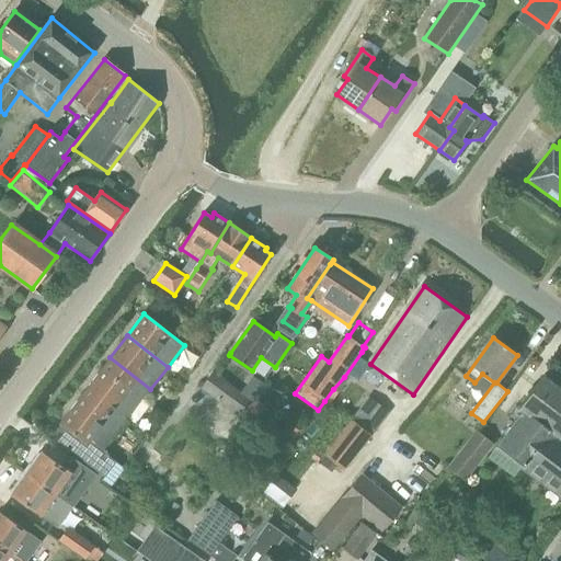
[(344,377),(333,389),(324,401),(330,405),(351,375),(356,379),(371,358),(362,352),(344,377)]
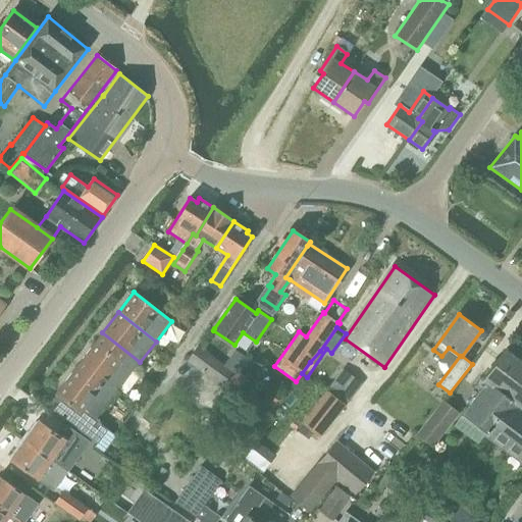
[(124,382),(140,362),(102,332),(87,353),(124,382)]
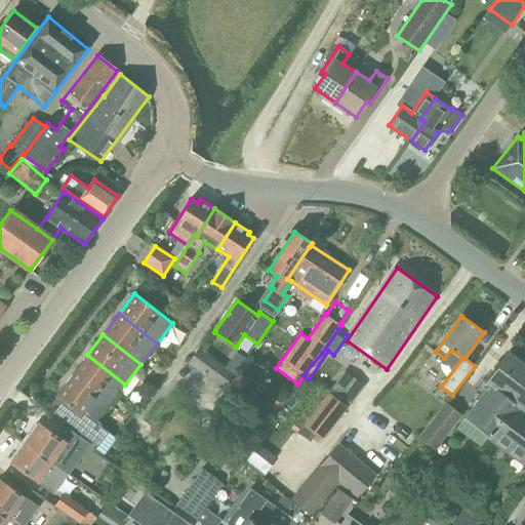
[(224,389),(234,374),(199,349),(189,363),(224,389)]
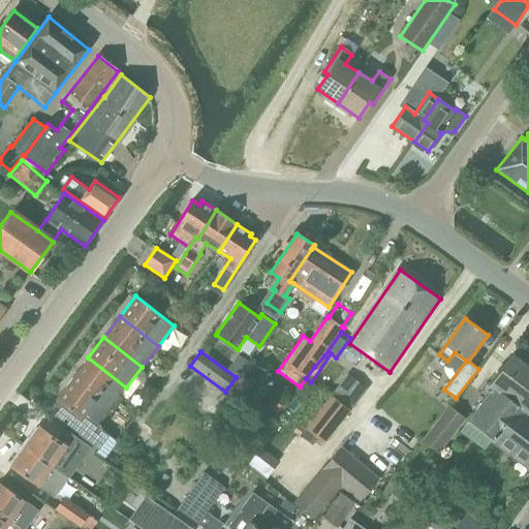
[(467,423),(492,441),(491,442),(492,442),(519,406),(528,413),(528,412),(528,366),(515,355),(491,385),(493,386),(467,423)]
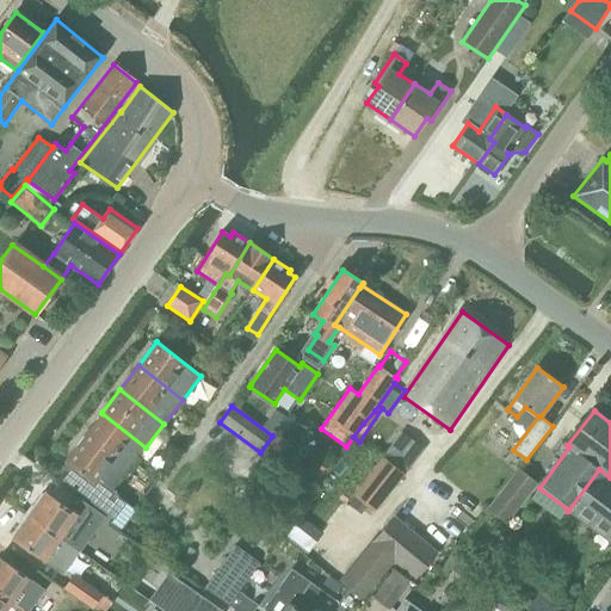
[(128,471),(146,448),(102,413),(84,437),(128,471)]
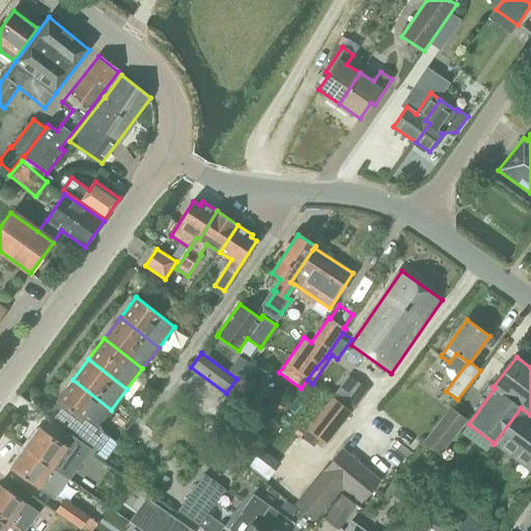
[(57,400),(59,402),(52,413),(102,451),(112,438),(102,430),(103,429),(99,425),(111,410),(73,380),(57,400)]
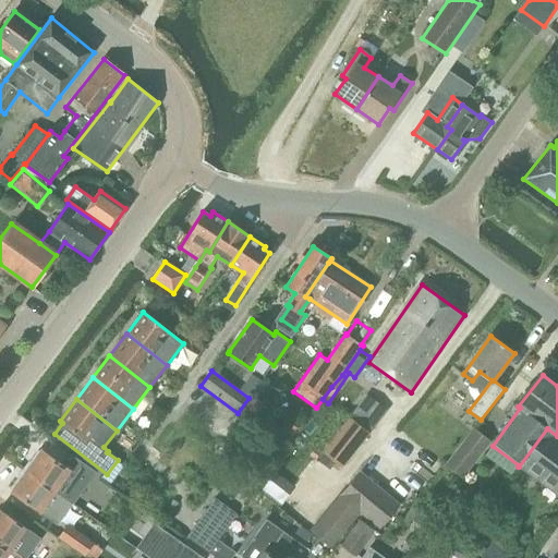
[(342,468),(370,433),(350,417),(323,452),(342,468)]
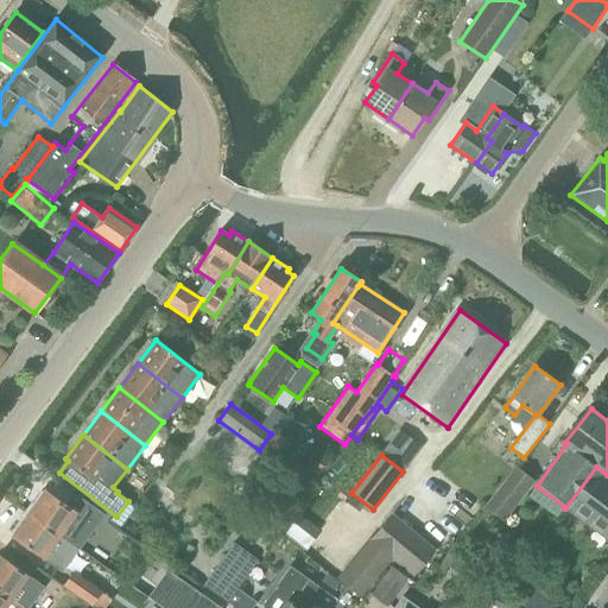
[(301,467),(295,475),(312,487),(325,469),(317,463),(310,473),(301,467)]
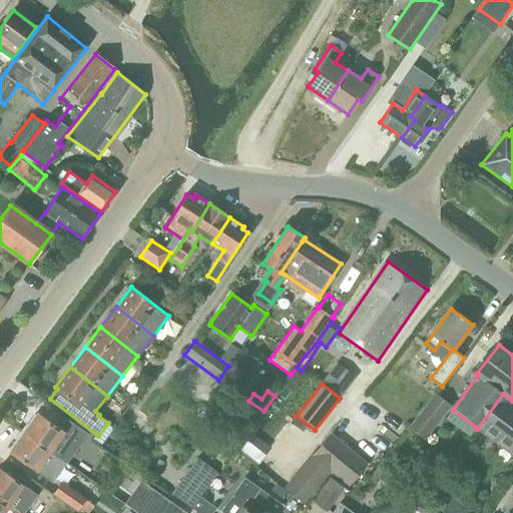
[(512,401),(503,394),(477,429),(512,455),(512,400),(512,401)]
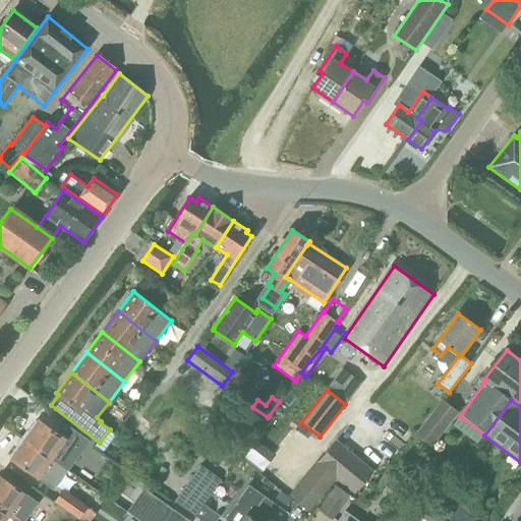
[(283,403),(256,439),(269,448),(295,412),(283,403)]
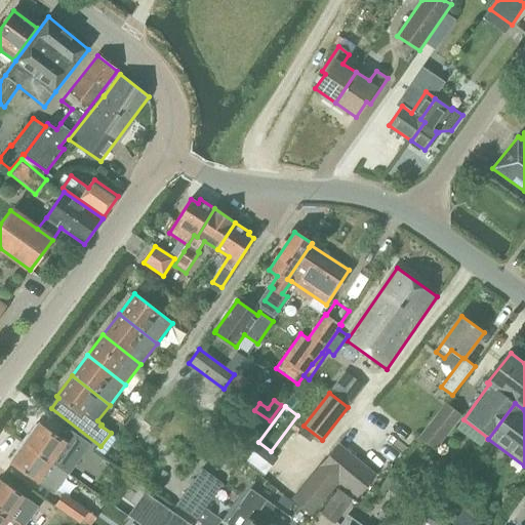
[(446,406),(421,439),(433,447),(440,438),(444,440),(460,417),(446,406)]
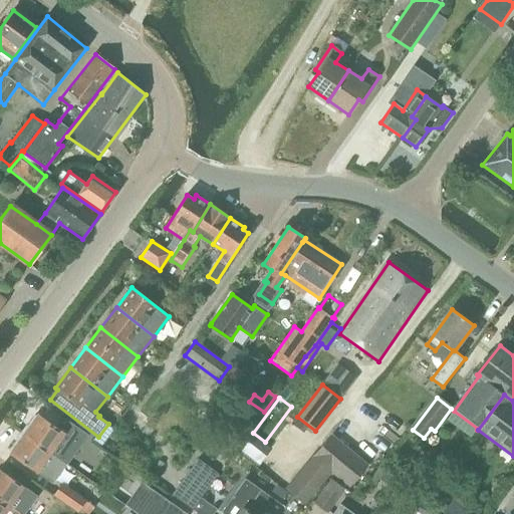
[(27,430),(24,434),(67,464),(74,454),(66,449),(74,439),(38,415),(34,421),(32,420),(26,429),(27,430)]
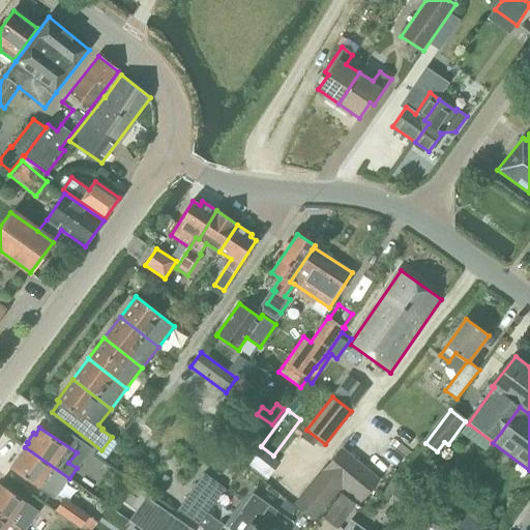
[(15,464),(10,468),(54,499),(69,478),(25,447),(20,455),(18,454),(12,462),(15,464)]
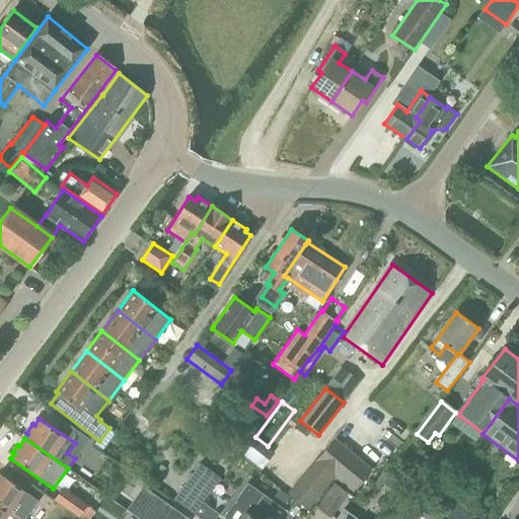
[(373,470),(336,440),(292,494),(310,509),(337,477),(355,493),(373,470)]
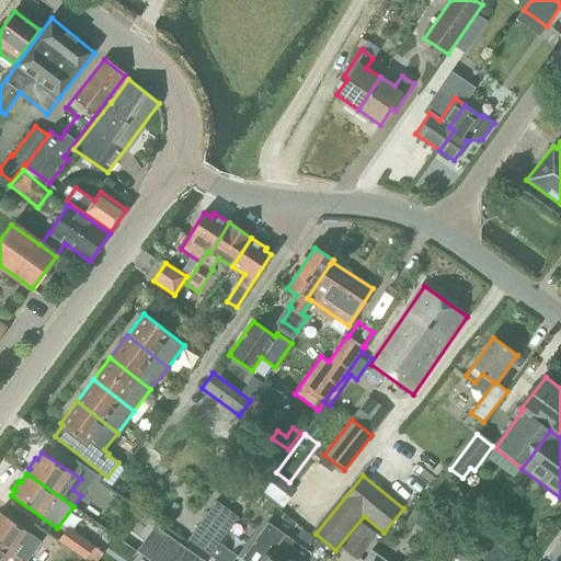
[(272,482),(264,491),(284,506),(290,496),(272,482)]
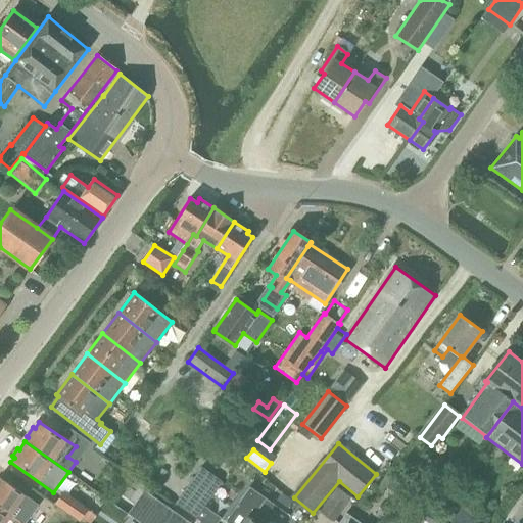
[(202,468),(176,504),(200,522),(203,518),(211,506),(208,504),(223,483),(202,468)]
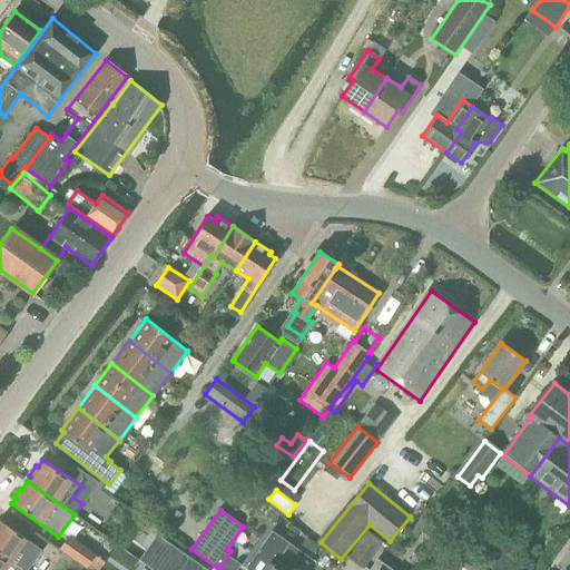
[(422,517),(411,531),(418,537),(422,530),(449,550),(455,541),(422,517)]
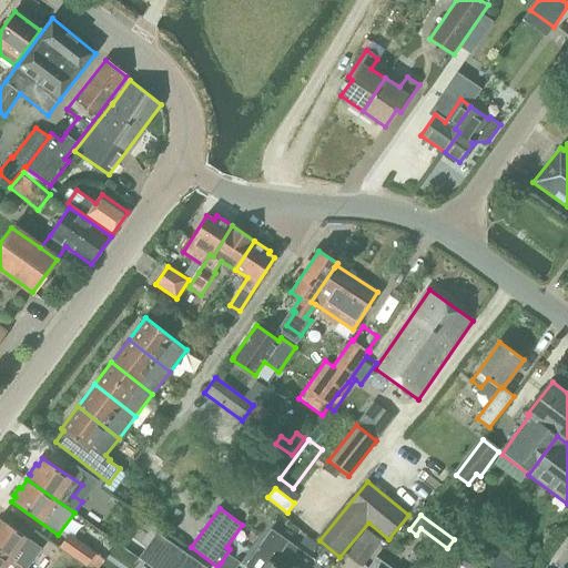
[(0,518),(0,553),(10,560),(11,559),(18,564),(19,561),(27,567),(41,547),(0,518)]
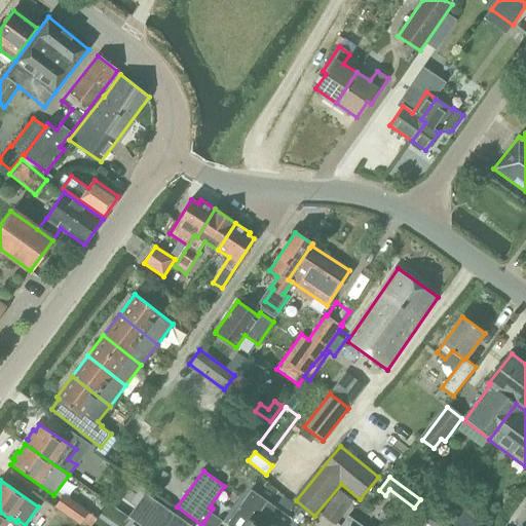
[(227,525),(228,525),(262,525),(275,508),(252,490),(227,525)]
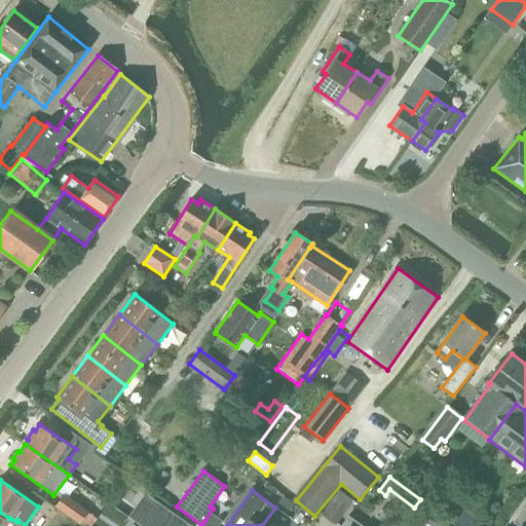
[(353,500),(340,490),(322,515),(335,525),(353,500)]
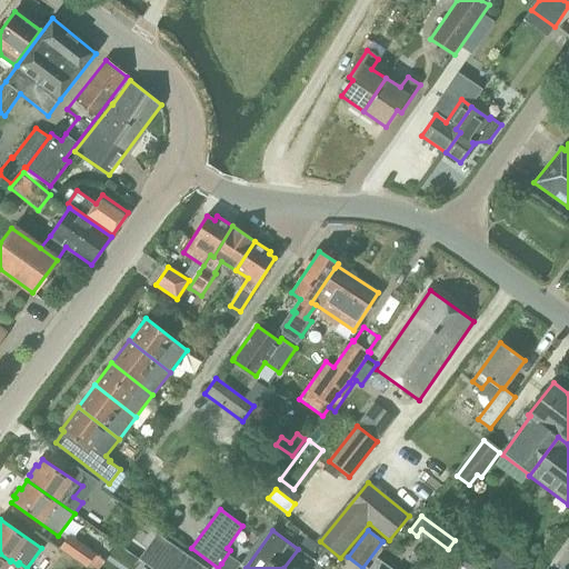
[(60,549),(86,567),(95,555),(69,537),(60,549)]
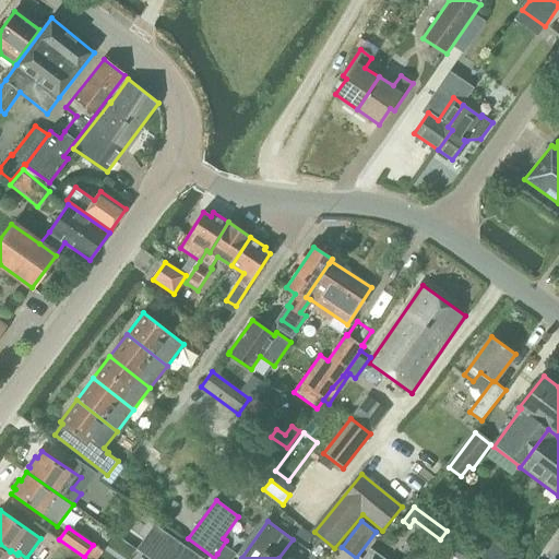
[(499,534),(492,544),(482,557),(484,558),(513,558),(514,558),(504,552),(512,543),(499,534)]
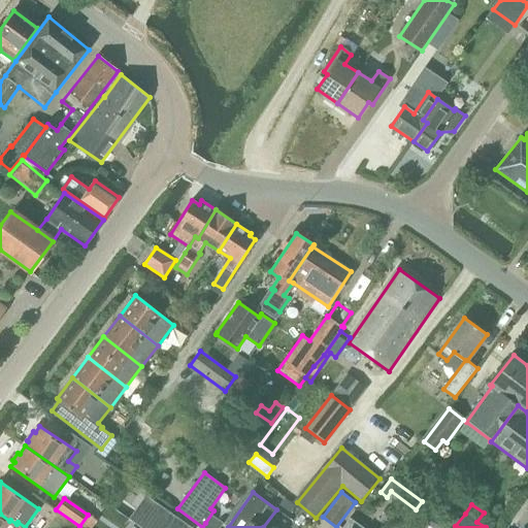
[(190,527),(193,524),(170,509),(158,527),(190,527)]
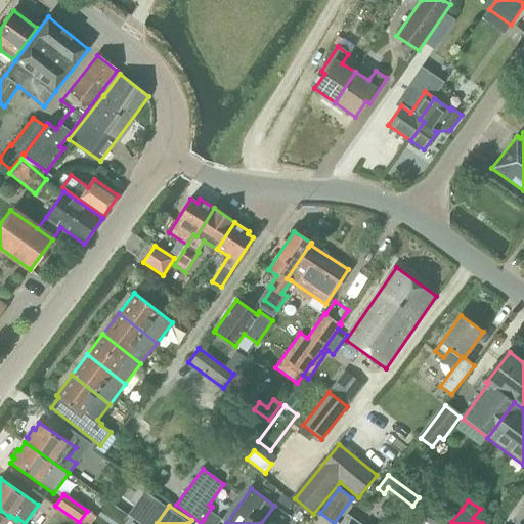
[(218,512),(212,507),(204,519),(210,523),(219,523),(222,520),(216,515),(218,512)]
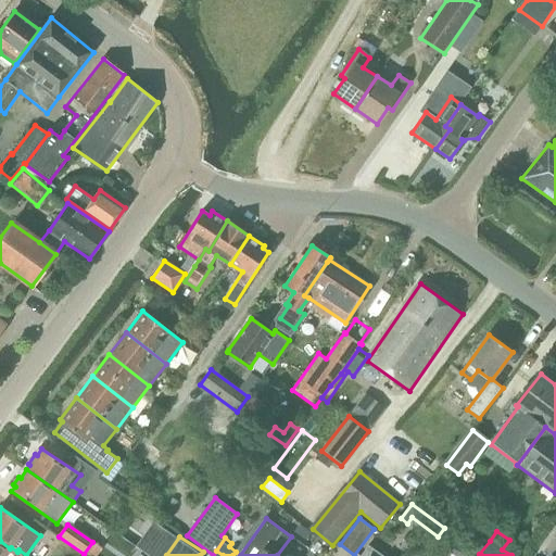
[(0,541),(0,555),(27,555),(26,555),(19,550),(17,552),(11,547),(10,548),(0,541)]
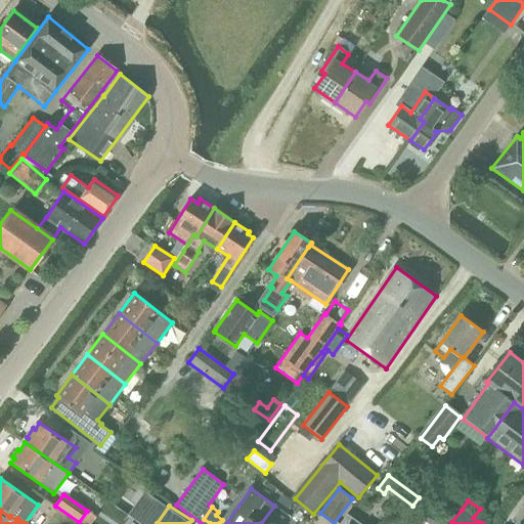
[(441,523),(443,521),(431,512),(426,520),(431,523),(441,523)]
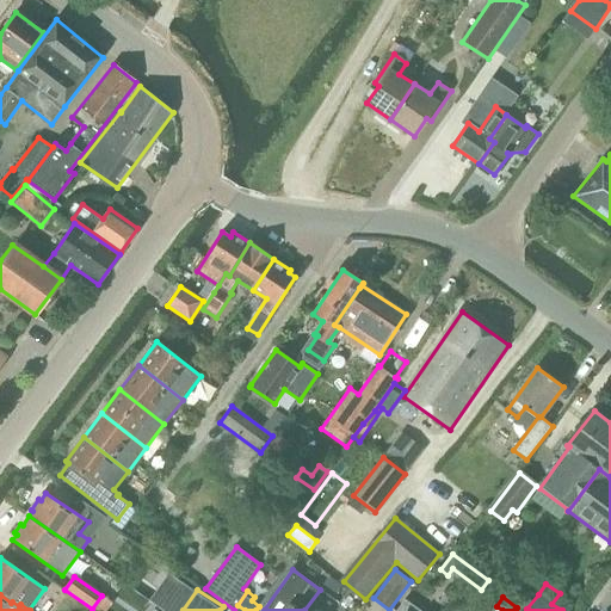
[(395,610),(421,610),(405,599),(395,610)]
